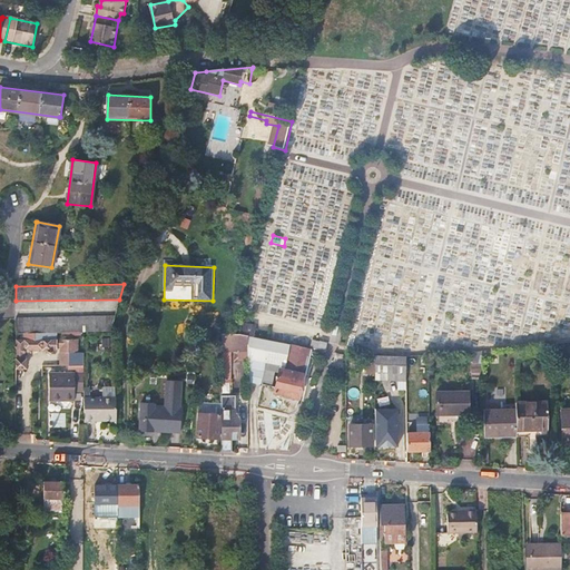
[(85,333),(111,332),(115,317),(16,320),(16,333),(85,333)]
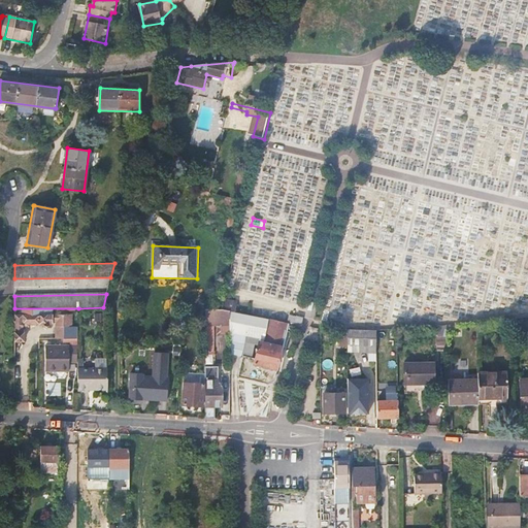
[(230,311),(234,312),(236,303),(224,300),(222,309),(230,311)]
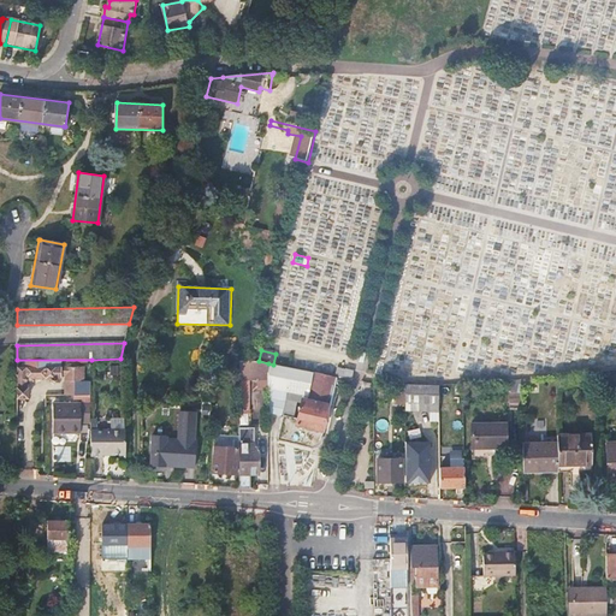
[(268,380),(268,363),(259,361),(258,361),(240,361),(240,380),(250,380),(268,380)]
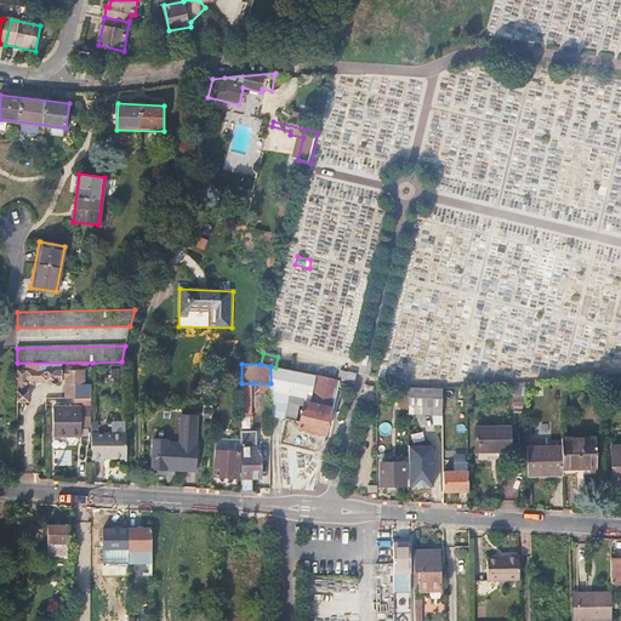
[(323,446),(337,380),(275,368),(271,366),(271,383),(271,391),(291,394),(308,398),(308,402),(312,402),(311,405),(305,404),(301,421),(285,419),(279,443),(314,451),(323,446)]
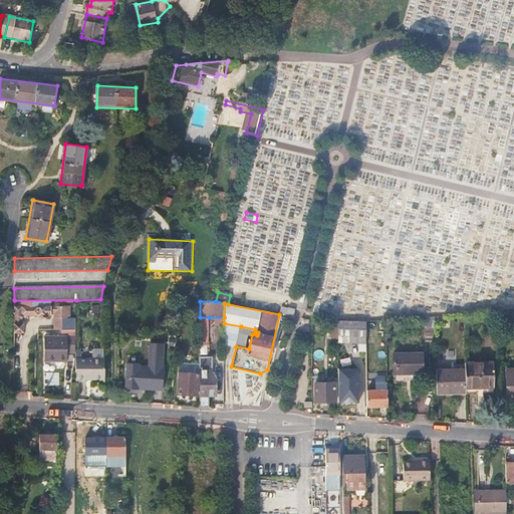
[(14,307),(14,331),(22,332),(23,320),(26,319),(27,317),(27,315),(41,315),(41,319),(46,319),(46,315),(50,315),(50,306),(14,307)]
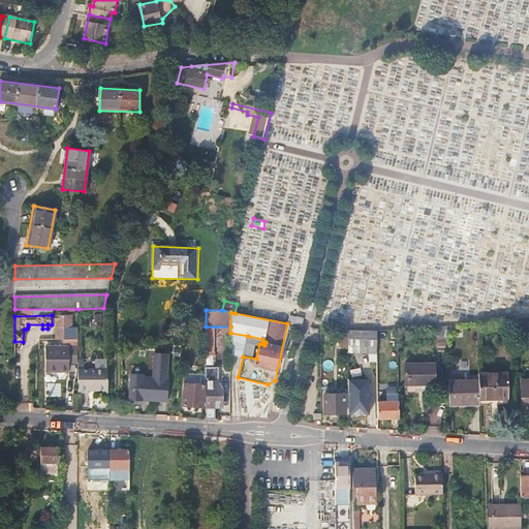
[(56,315),(56,339),(65,339),(64,315),(56,315)]
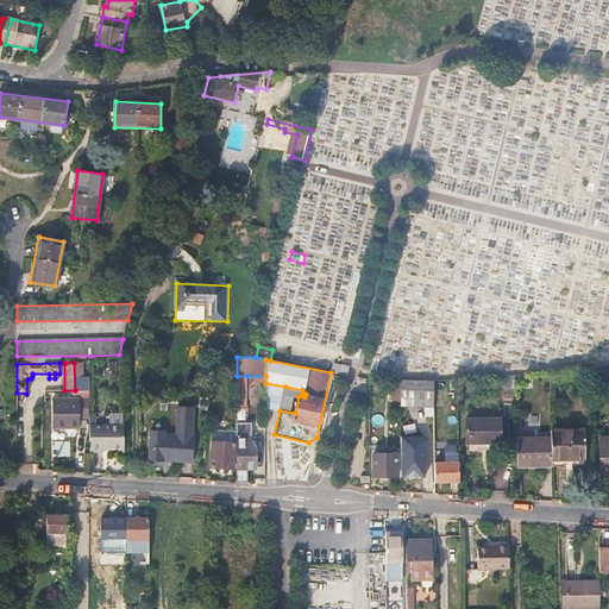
[(74,363),(75,390),(90,389),(90,383),(85,383),(85,363),(74,363)]
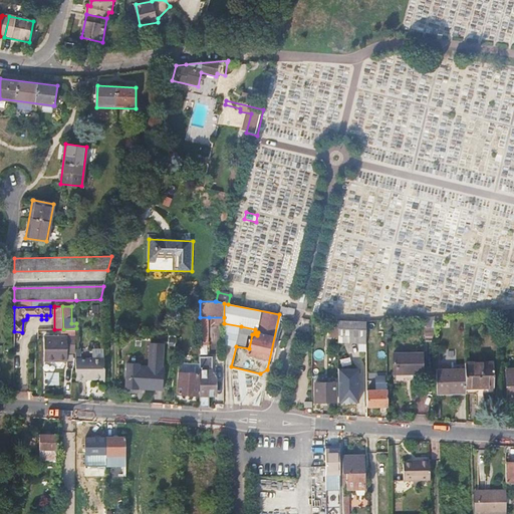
[(435,334),(435,316),(425,317),(426,340),(435,341),(435,334)]
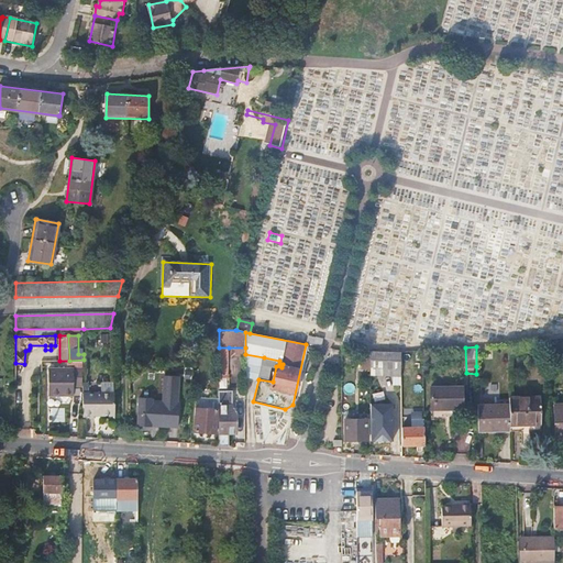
[(229,396),(229,348),(219,348),(219,386),(219,396),(225,396),(229,396)]
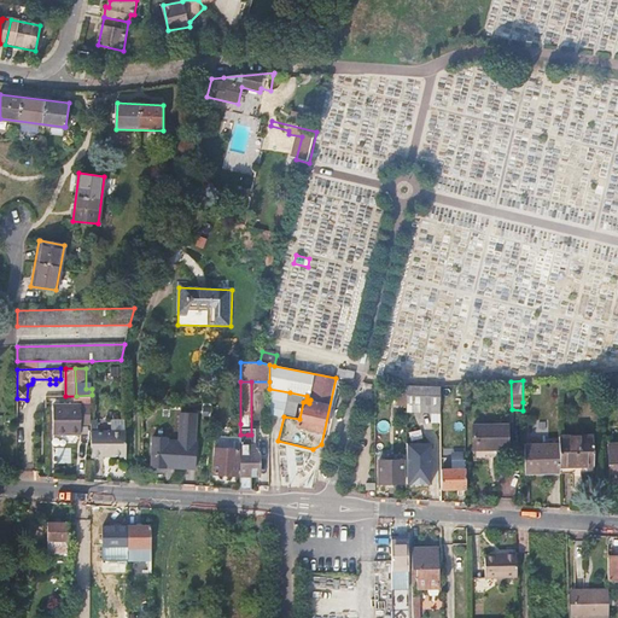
[(406,404),(406,409),(425,410),(442,412),(442,386),(427,385),(406,384),(406,404)]
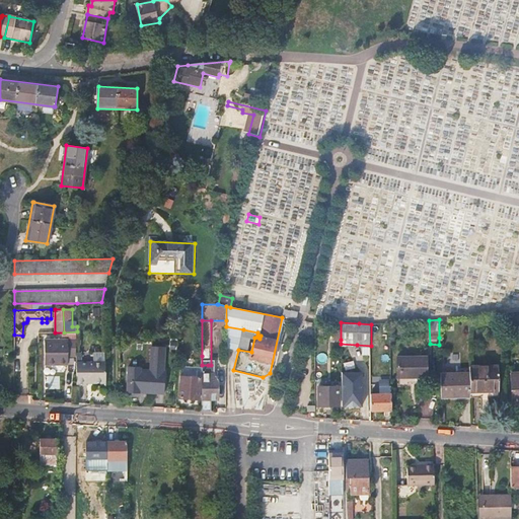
[(242,336),(254,338),(260,339),(261,336),(257,336),(257,332),(243,329),(242,336)]
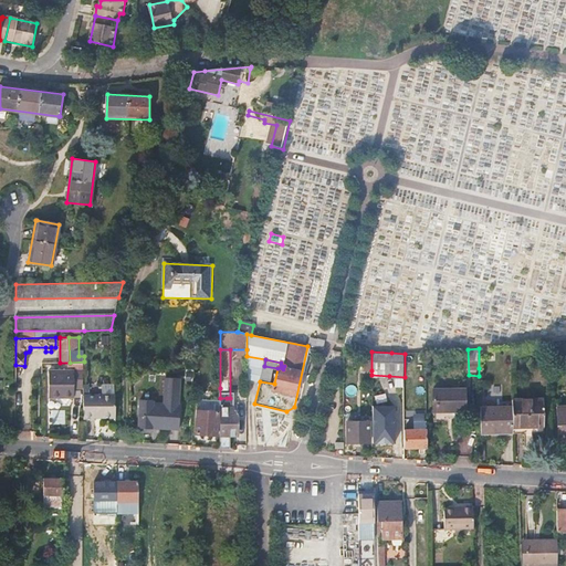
[(74,379),(84,378),(84,370),(73,370),(49,371),(49,388),(74,387),(74,379)]
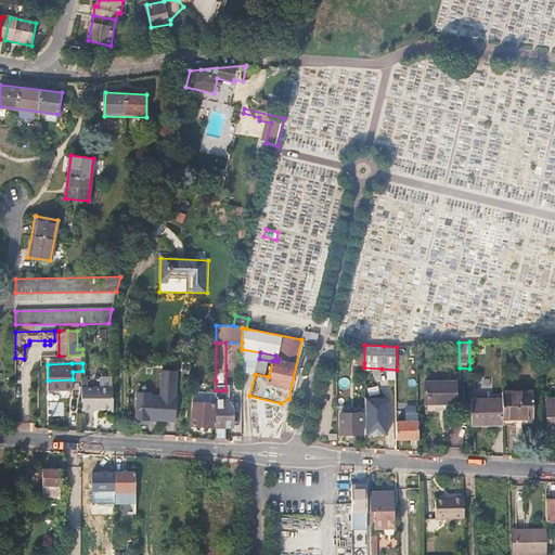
[(228,365),(227,383),(235,383),(235,366),(228,365)]
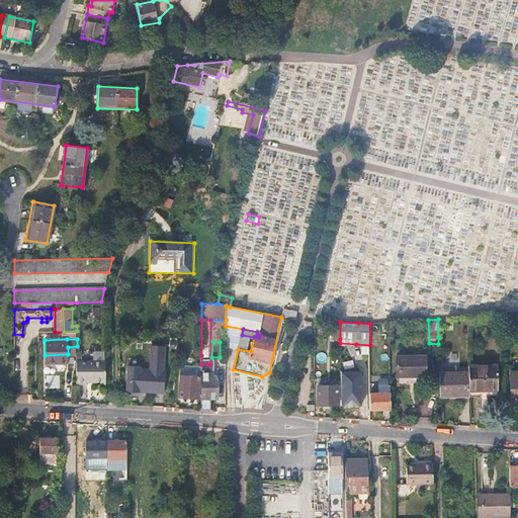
[(361,352),(370,352),(370,345),(356,344),(355,354),(361,354),(361,352)]
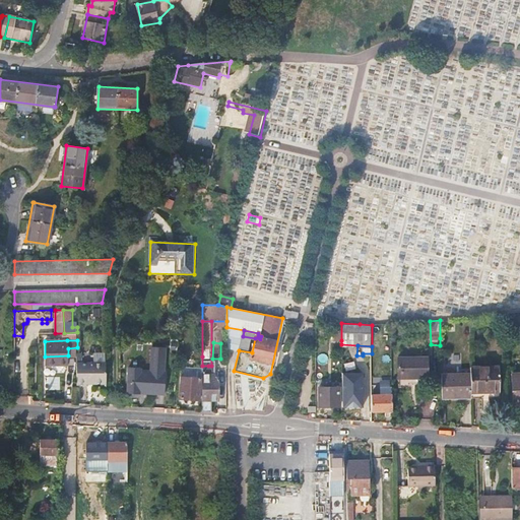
[(126,394),(166,395),(168,347),(150,346),(150,368),(128,367),(126,394)]
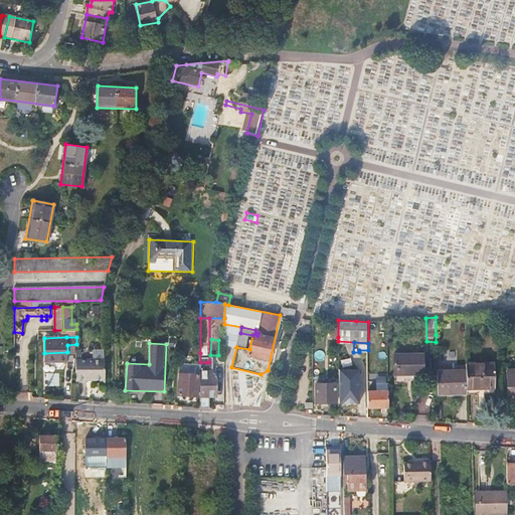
[(394,354),(394,381),(424,381),(424,355),(394,354)]
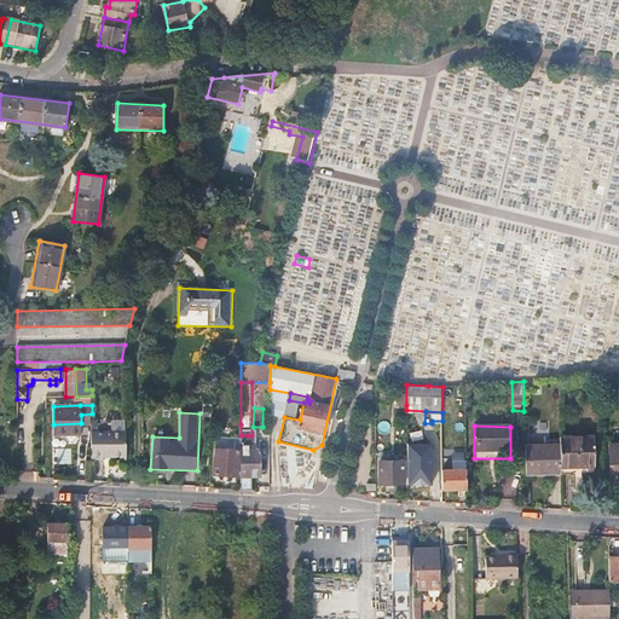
[(103,457),(127,457),(127,450),(127,434),(92,433),(92,461),(104,461),(103,457)]
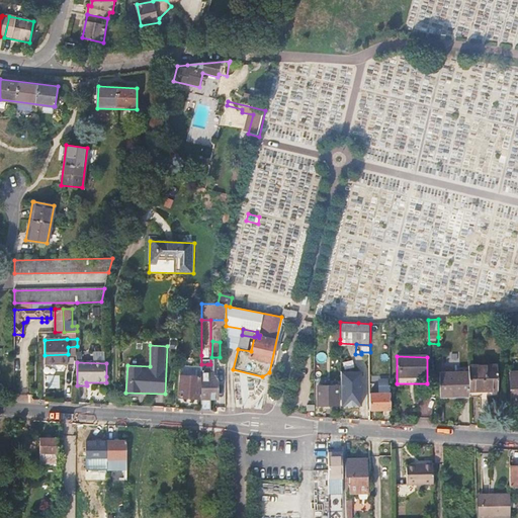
[(497,365),(468,366),(468,372),(468,391),(498,391),(497,365)]
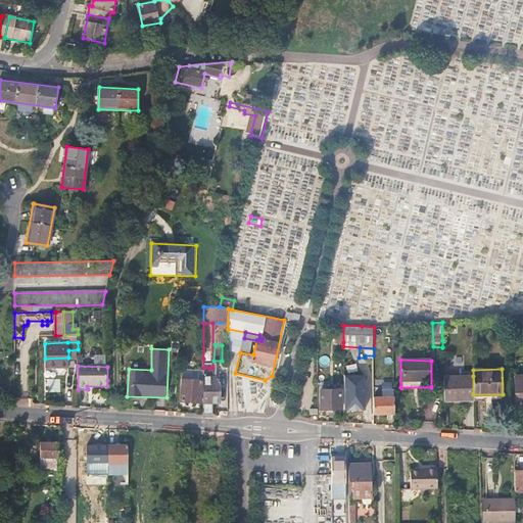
[(365,376),(345,376),(345,410),(365,410),(365,376)]
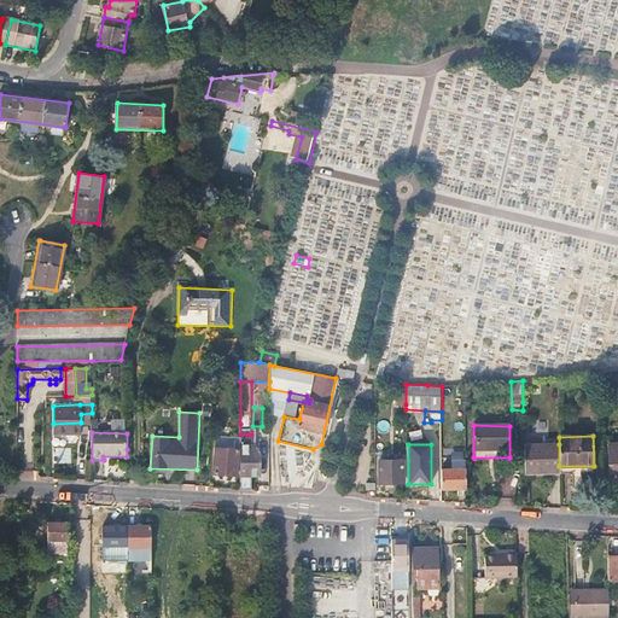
[(525,473),(560,472),(559,466),(559,444),(524,445),(525,473)]
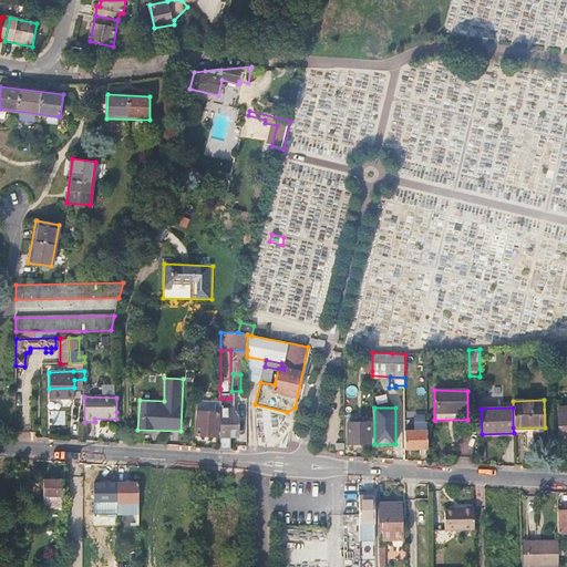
[(226,450),(230,450),(230,437),(238,439),(238,413),(235,413),(236,409),(227,409),(220,409),(220,449),(226,450)]
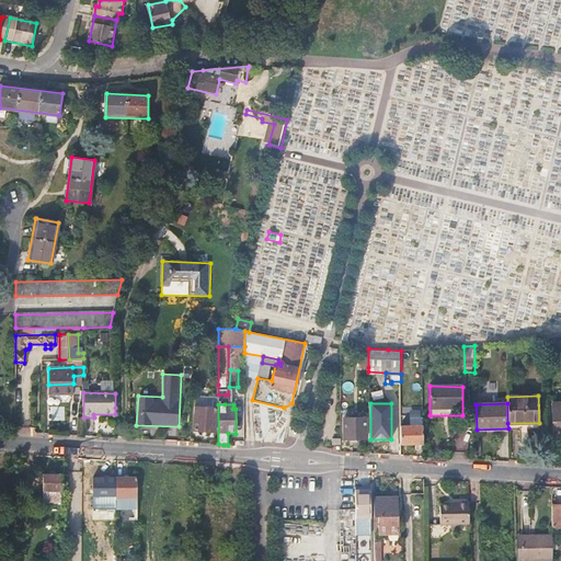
[(194,431),(216,431),(216,408),(195,408),(194,431)]
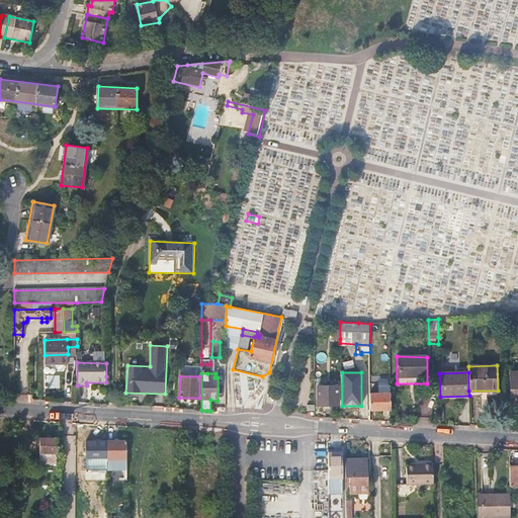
[(318,386),(318,405),(338,406),(338,386),(318,386)]
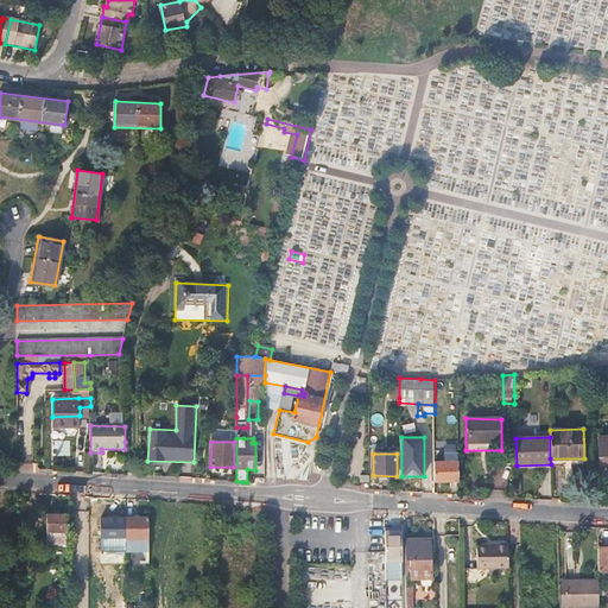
[(435,481),(458,482),(458,462),(435,462),(435,481)]
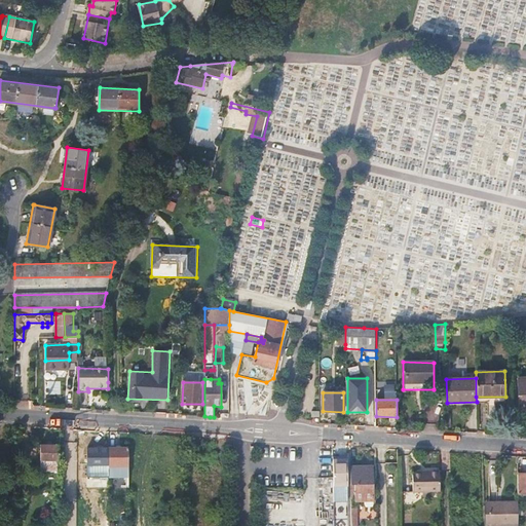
[(40,446),(39,472),(58,472),(59,446),(40,446)]
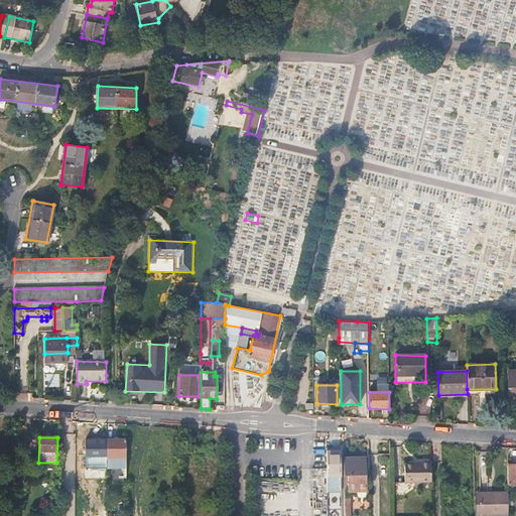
[(126,442),(107,442),(107,471),(127,471),(126,442)]
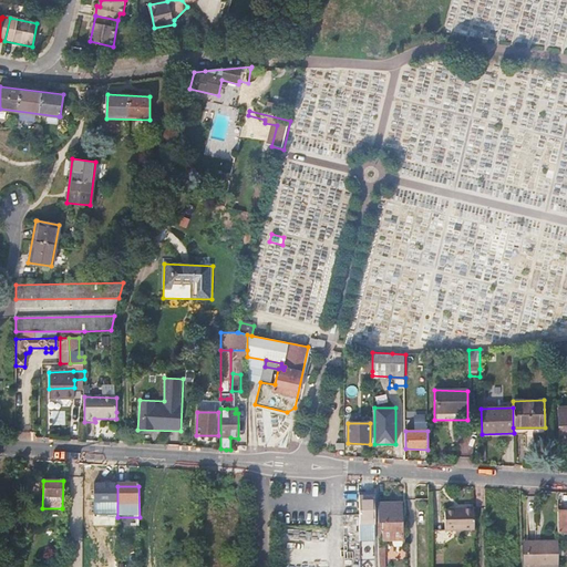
[(374,492),(359,493),(359,524),(374,523),(374,517),(374,492)]
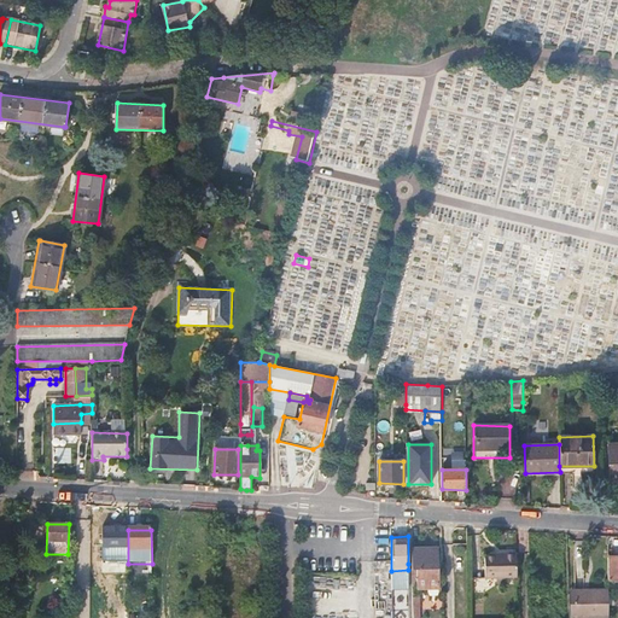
[(436,551),(413,552),(413,565),(413,571),(417,571),(418,589),(429,588),(429,584),(441,584),(439,572),(436,572),(436,563),(436,551)]
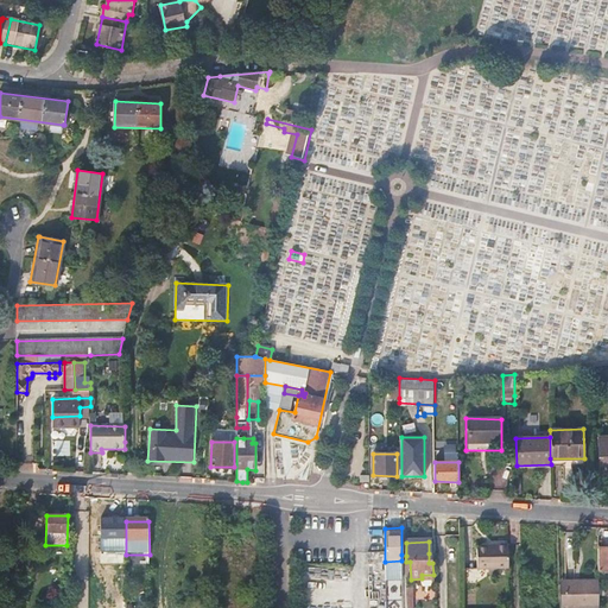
[(477,569),(510,569),(508,545),(496,545),(495,548),(476,550),(477,569)]
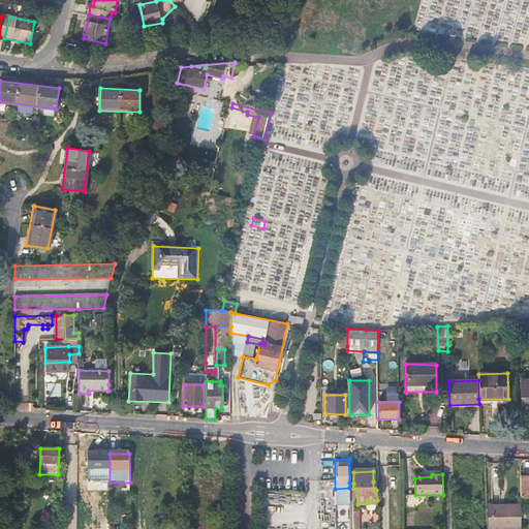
[(19,475),(18,492),(29,492),(29,475),(19,475)]
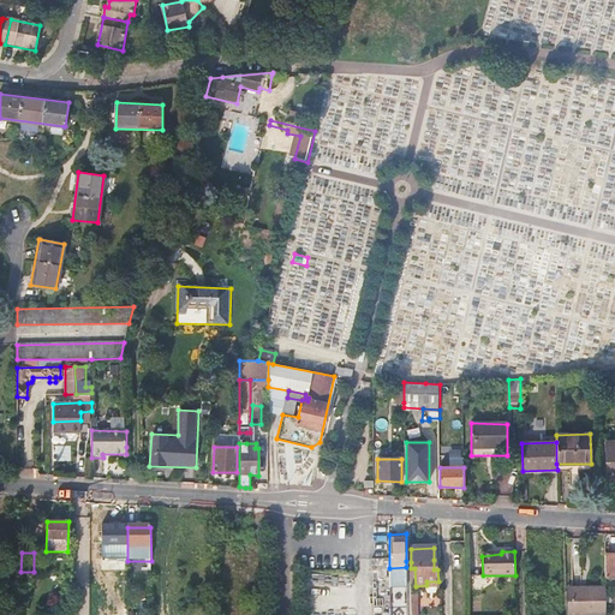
[(572,614),(605,614),(607,587),(573,589),(572,614)]
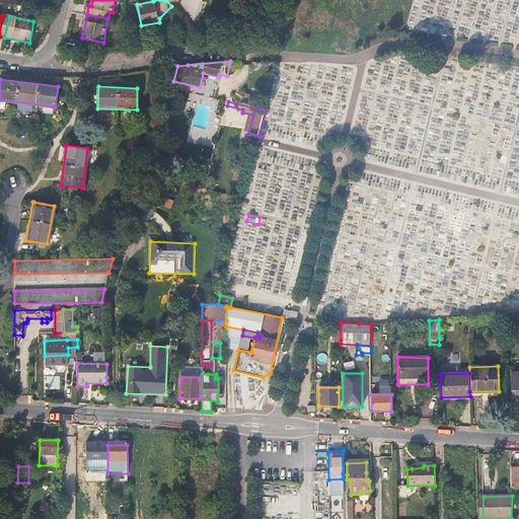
[(329,515),(329,518),(338,518),(338,497),(329,497),(329,515)]
